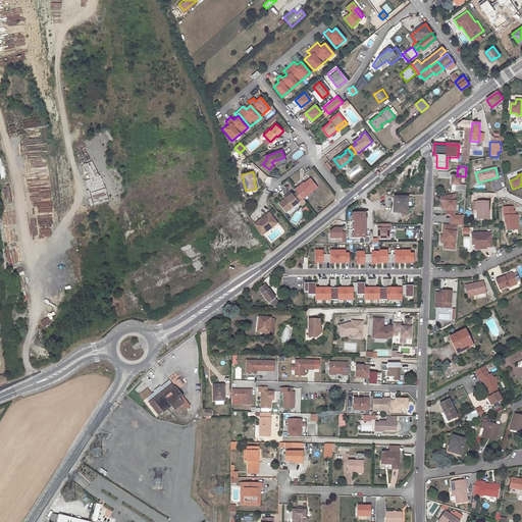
[(460,176),(451,175),(450,186),(459,187),(460,176)]
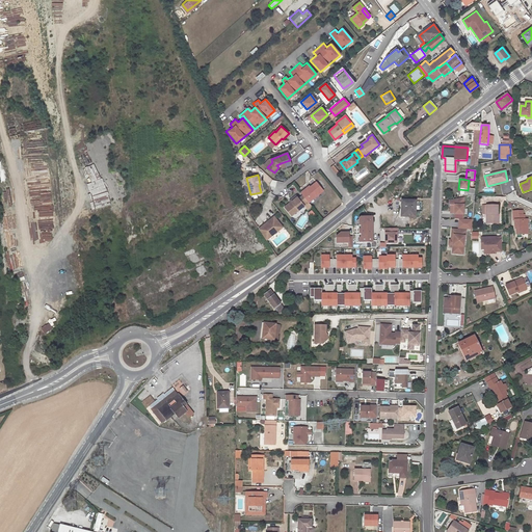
[(309,203),(323,191),(316,182),(310,187),(304,191),(304,190),(300,193),(302,195),(309,203)]
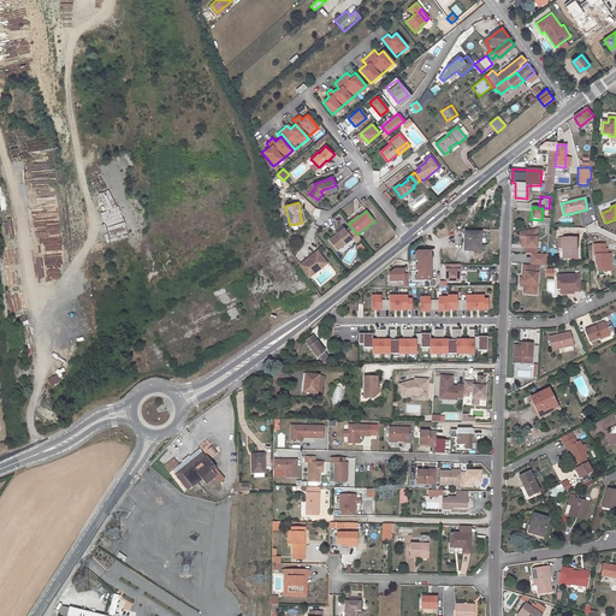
[(336,234),(330,240),(338,249),(357,235),(350,226),(345,230),(344,227),(336,234)]
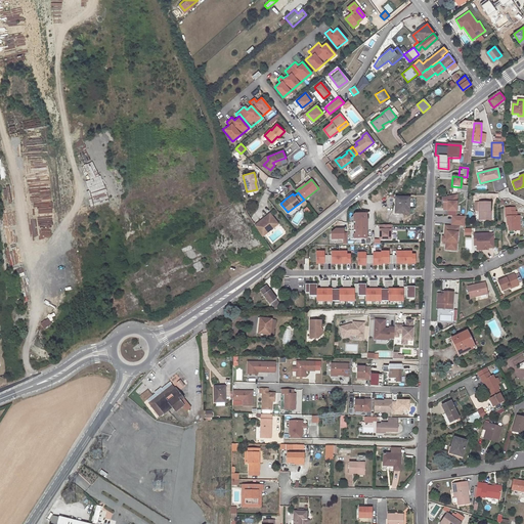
[(464,227),(465,217),(455,217),(456,194),(442,198),(441,212),(447,213),(447,216),(451,217),(450,225),(464,227)]
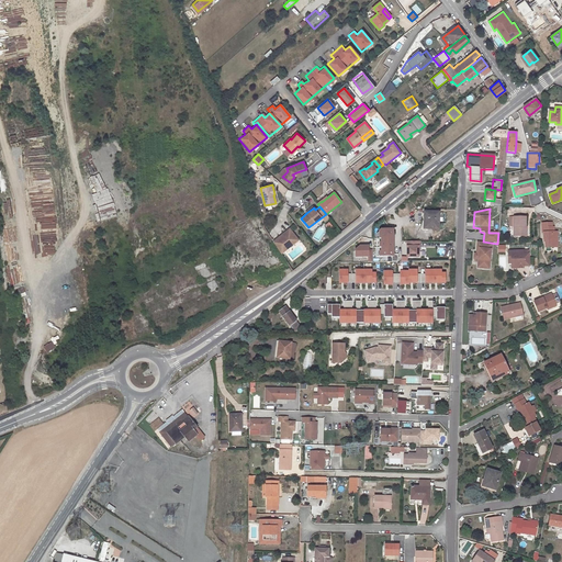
[(438,229),(439,212),(425,212),(424,228),(438,229)]
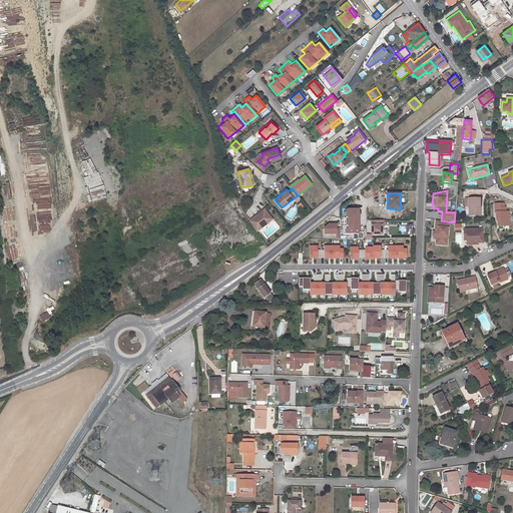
[(479,198),(465,198),(465,206),(469,206),(469,215),(480,215),(480,210),(479,209),(479,207),(479,198)]
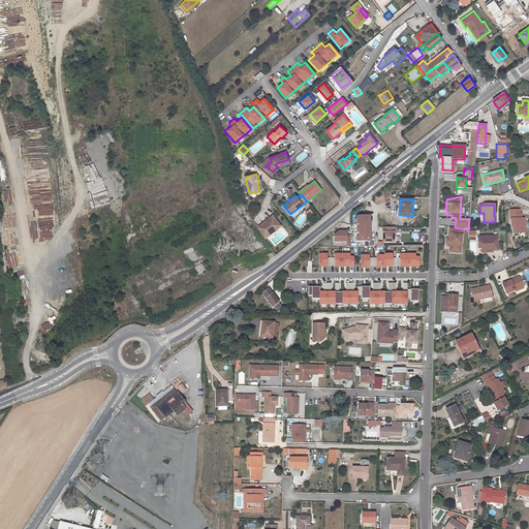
[(282,216),(275,207),(261,218),(269,227),(282,216)]
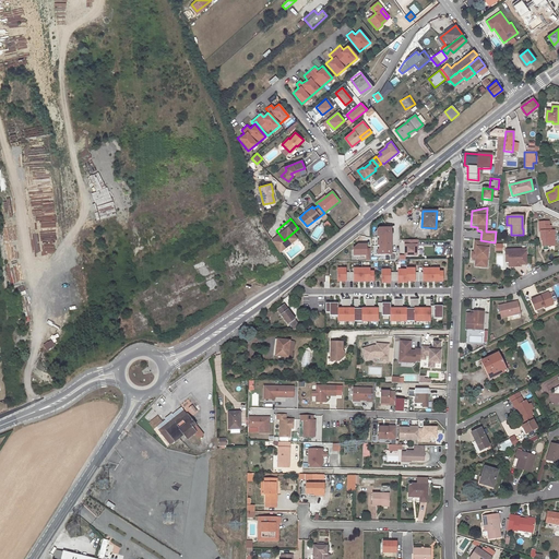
[(548,222),(538,223),(539,232),(540,232),(540,236),(542,236),(543,239),(540,239),(540,241),(542,241),(543,247),(548,247),(555,246),(555,240),(552,240),(551,230),(550,226),(548,226),(548,222)]
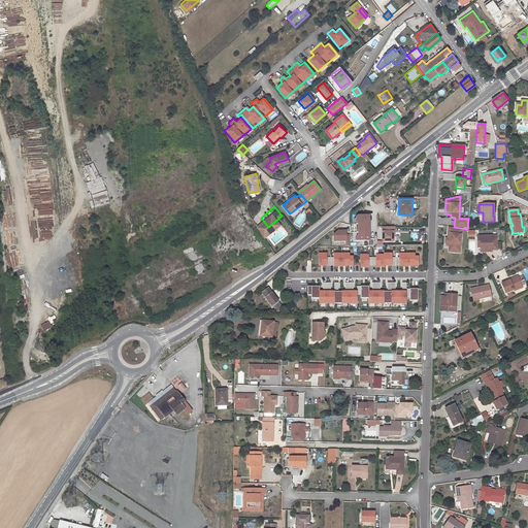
[(358,216),(354,218),(355,243),(369,243),(369,216),(358,216)]
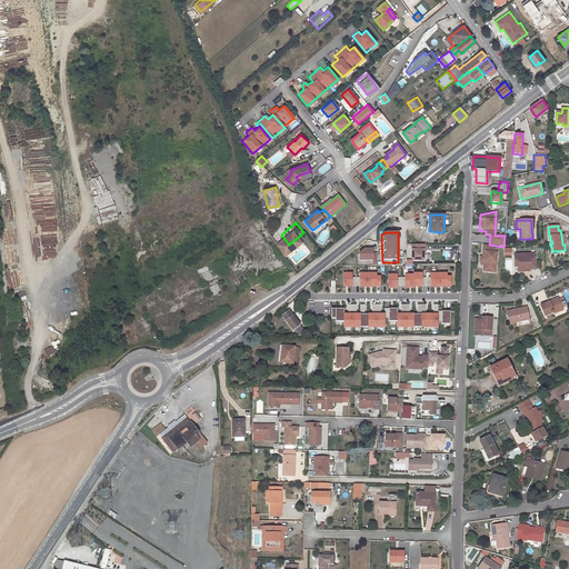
[(426,245),(410,245),(410,261),(422,261),(422,255),(425,255),(426,245)]
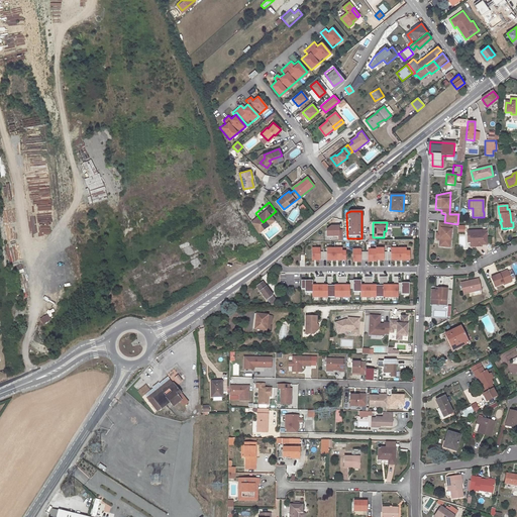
[(452,230),(452,224),(439,223),(439,229),(441,229),(440,234),(438,234),(436,234),(436,238),(440,239),(440,243),(449,244),(450,244),(451,230),(452,230)]
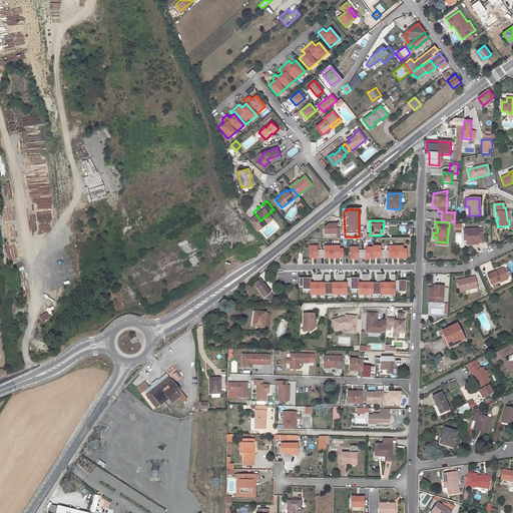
[(336,228),(336,224),(322,225),(322,238),(339,238),(339,228),(336,228)]
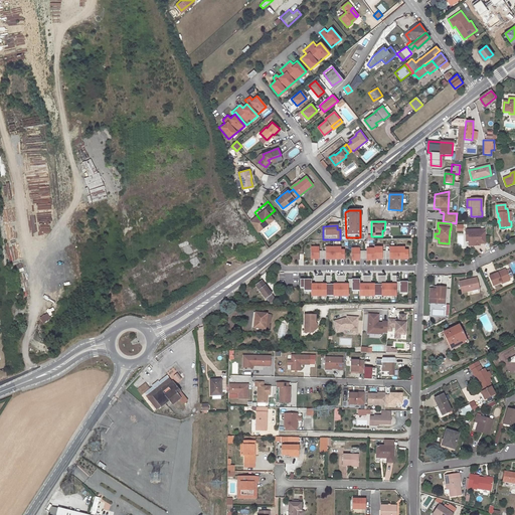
[(479,230),(466,230),(466,235),(469,235),(469,241),(469,245),(475,245),(475,241),(480,241),(480,243),(485,243),(485,232),(479,232),(479,230)]
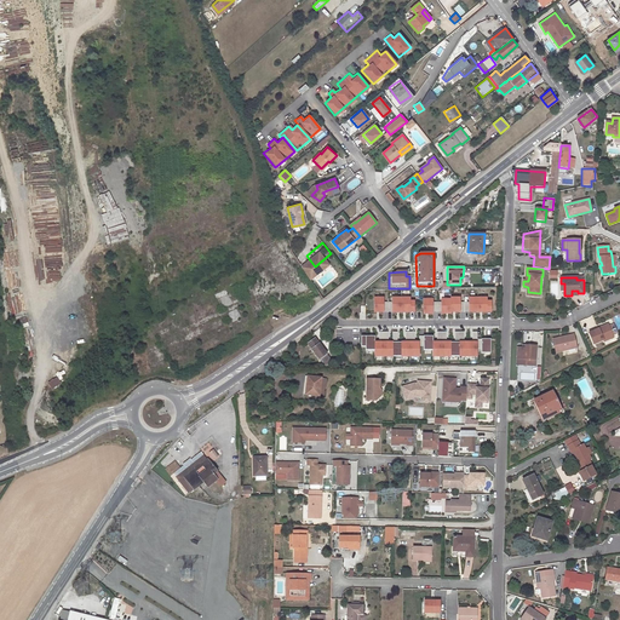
[(220,309),(231,305),(227,290),(214,293),(220,309)]
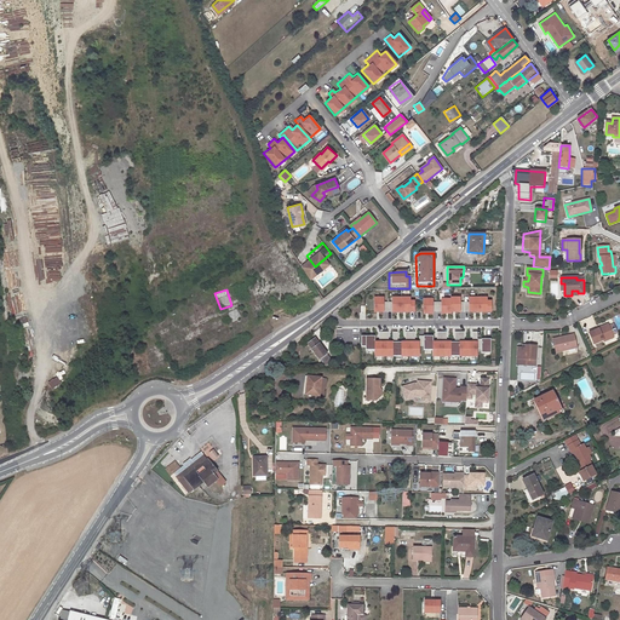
[(382,298),(372,298),(373,315),(382,314),(382,313),(390,313),(390,315),(413,314),(413,302),(408,302),(408,298),(390,298),(390,303),(382,303),(382,298)]
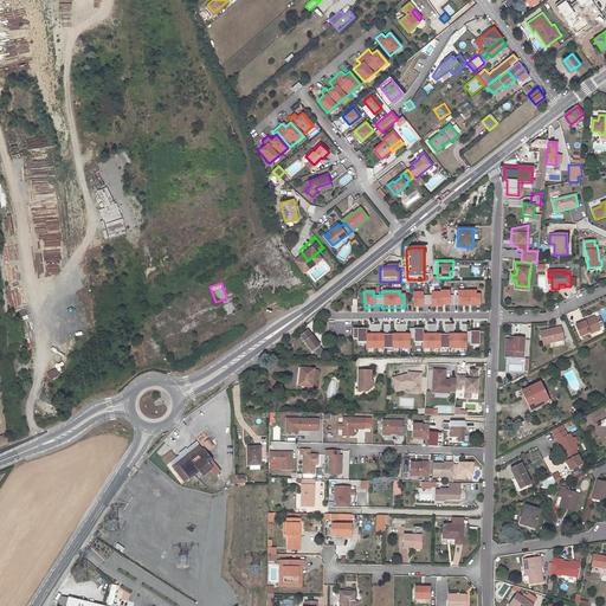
[(421,291),(412,292),(412,308),(421,308),(421,307),(430,305),(430,308),(449,307),(449,305),(449,296),(449,291),(429,291),(429,296),(421,296),(421,291)]
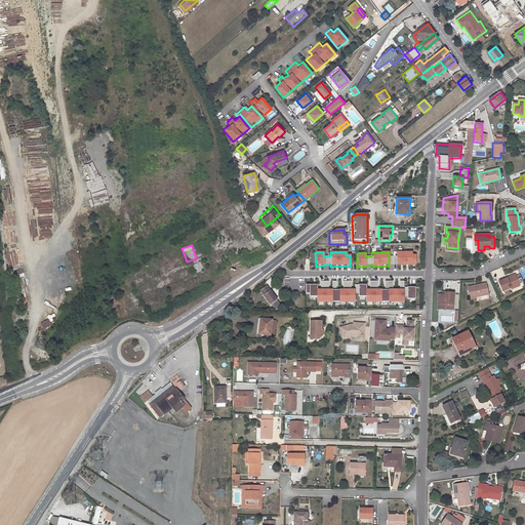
[(396,256),(389,256),(389,265),(396,265),(396,266),(415,266),(415,254),(410,254),(410,252),(396,252),(396,256)]
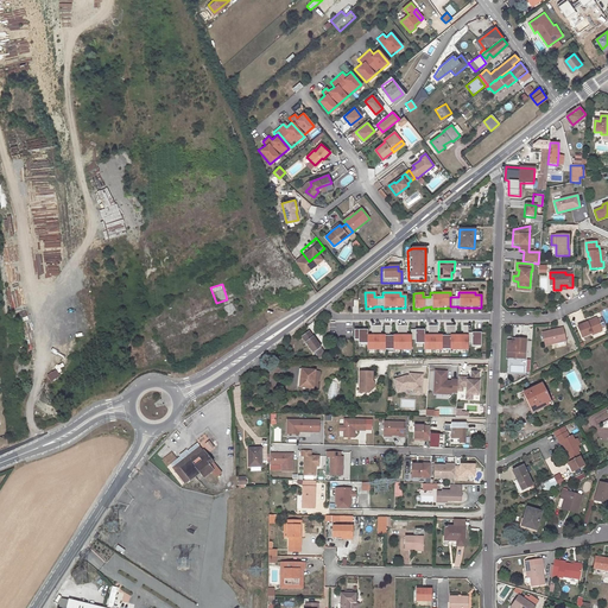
[(233,303),(223,308),(228,316),(238,312),(233,303)]
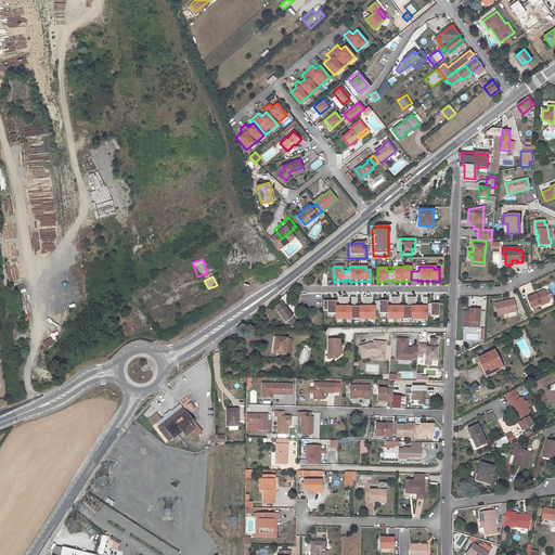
[(537,294),(527,298),(531,308),(541,304),(541,305),(550,300),(544,291),(540,293),(540,294),(537,295),(537,294)]
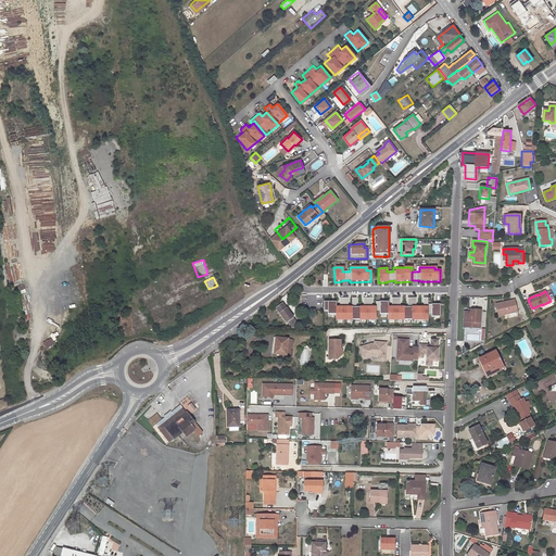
[(502,303),(496,304),(500,316),(518,312),(515,300),(510,301),(510,302),(502,304),(502,303)]
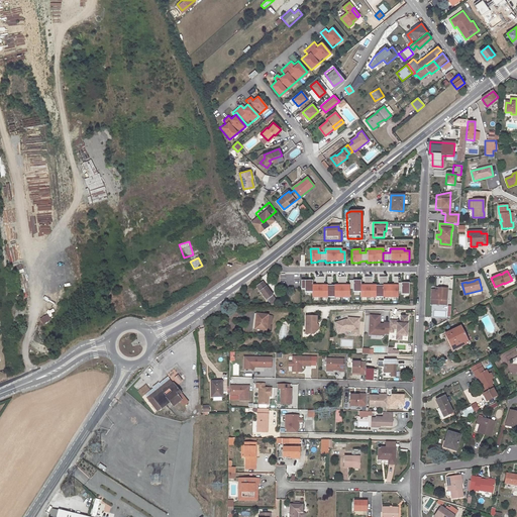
[(304,291),(311,291),(311,297),(325,297),(325,296),(333,295),(333,297),(348,297),(348,288),(351,288),(351,291),(358,291),(358,297),(374,297),(374,296),(381,296),(381,297),(397,297),(397,291),(400,291),(400,294),(407,294),(407,282),(397,282),(397,284),(381,284),(381,285),(375,285),(375,284),(358,284),(358,280),(351,280),(349,280),(349,285),(310,285),(310,280),(300,280),(300,288),(304,288),(304,291)]
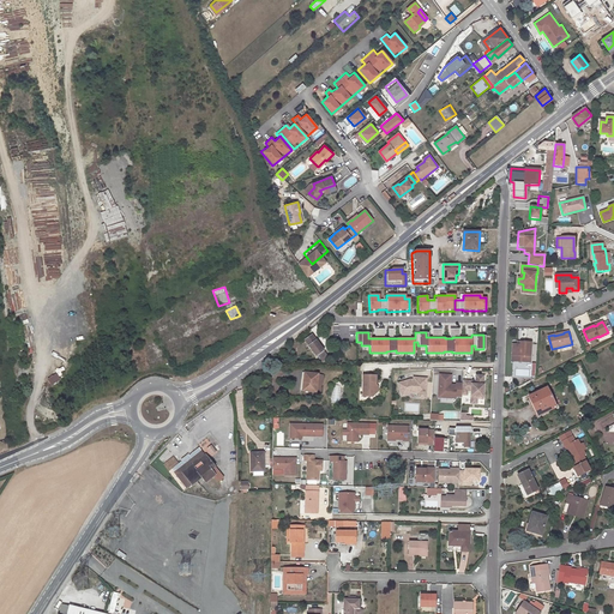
[(329,356),(312,335),(305,339),(319,360),(321,359),(323,361),(329,356)]
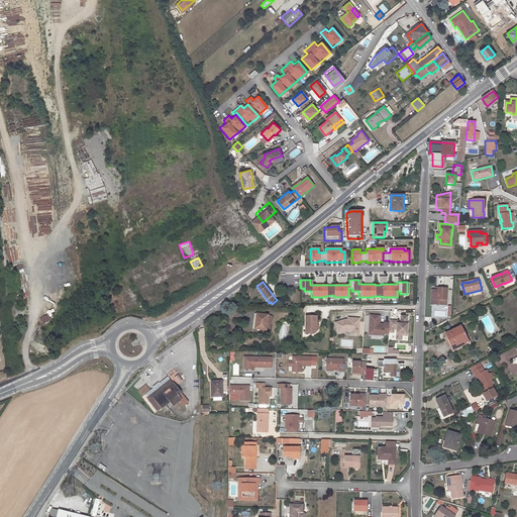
[(436,290),(432,290),(431,304),(439,304),(439,299),(446,300),(447,289),(439,288),(438,290),(436,290)]
